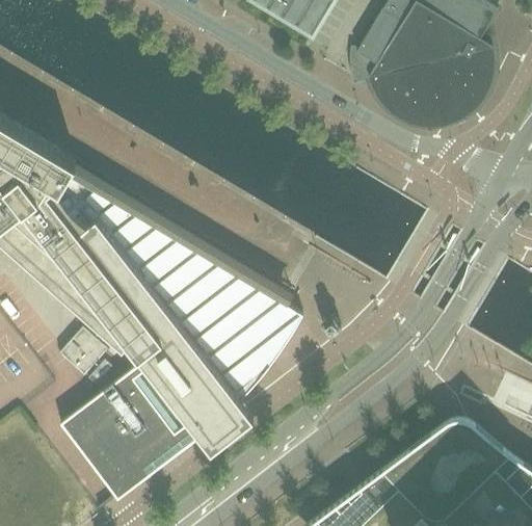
[(256,0),(254,4),(311,38),(334,0),(256,0)]
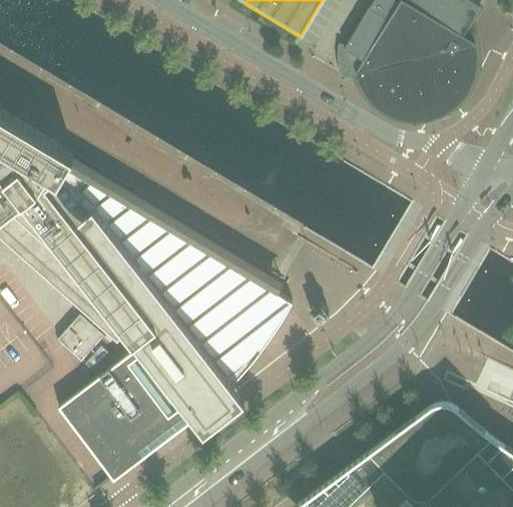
[(358,77),(367,97),(367,98),(384,114),(406,123),(430,122),(451,112),(467,95),(475,73),(474,50),(474,49),(466,44),(466,31),(472,21),(475,22),(481,11),(463,0),(377,0),(345,52),(342,52),(341,56),(341,60),(341,64),(341,69),(342,73),(342,77),(343,81),(358,77)]
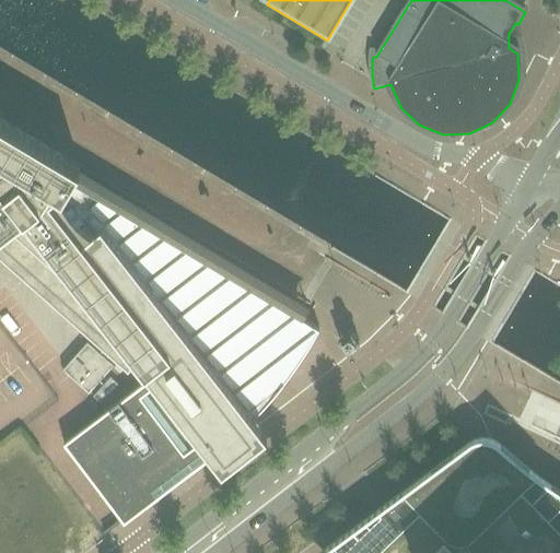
[(0,262),(103,355),(101,359),(88,346),(63,375),(89,398),(114,371),(107,365),(111,362),(128,376),(137,366),(150,384),(65,448),(125,528),(187,480),(211,462),(222,477),(267,442),(256,427),(253,424),(278,396),(300,366),(319,333),(301,322),(72,186),(80,174),(80,173),(0,125),(0,262)]
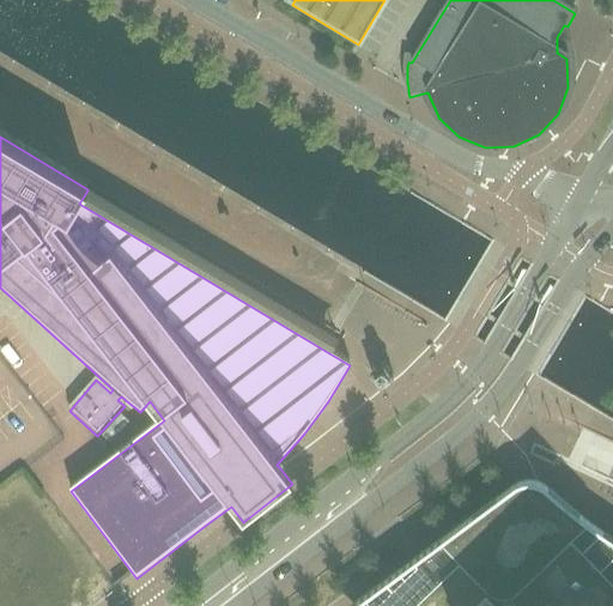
[(347,325),(351,311),(334,305),(329,319),(347,325)]
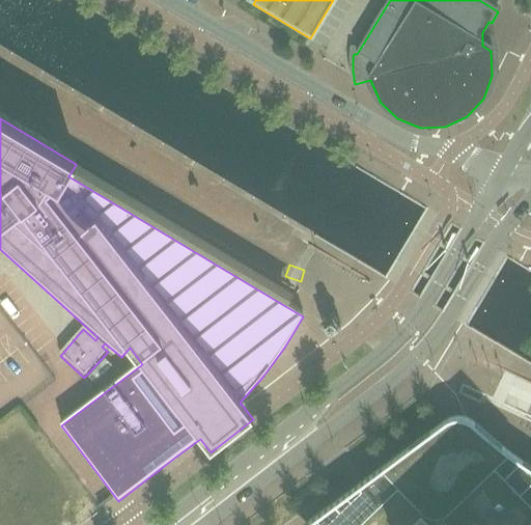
[(320,328),(330,338),(340,330),(332,319),(320,328)]
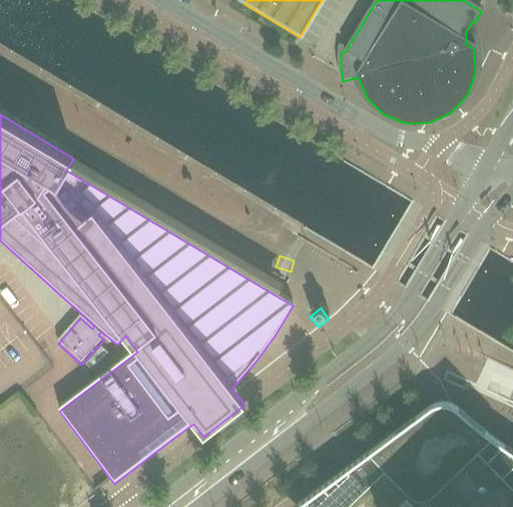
[(512,506),(512,466),(511,465),(507,463),(501,458),(497,456),(505,449),(501,446),(497,443),(493,440),(487,436),(482,432),(477,428),(470,422),(464,417),(458,411),(451,407),(443,406),(435,407),(428,411),(300,506),(512,506)]
